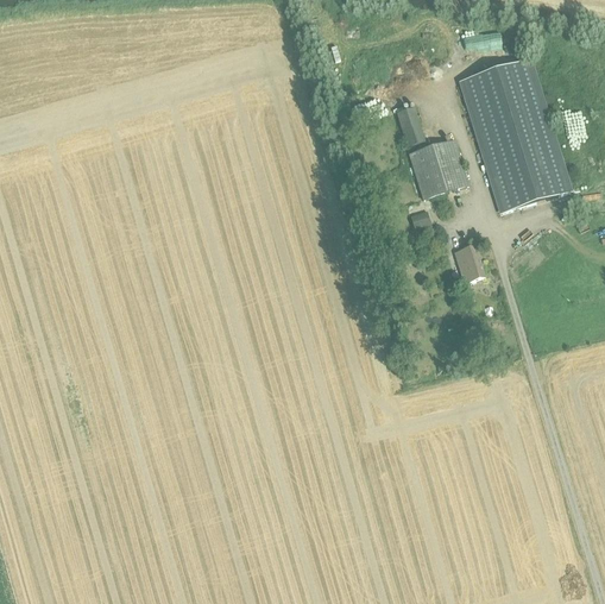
[(338,32),(332,33),(336,49),(342,46),(338,32)]
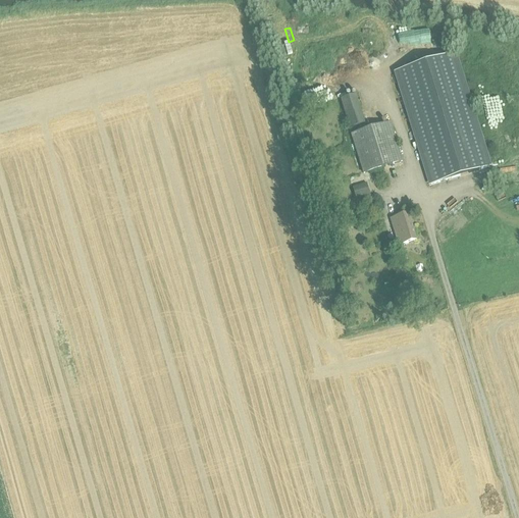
[(451,51),(393,68),(427,182),(486,163),(451,51)]
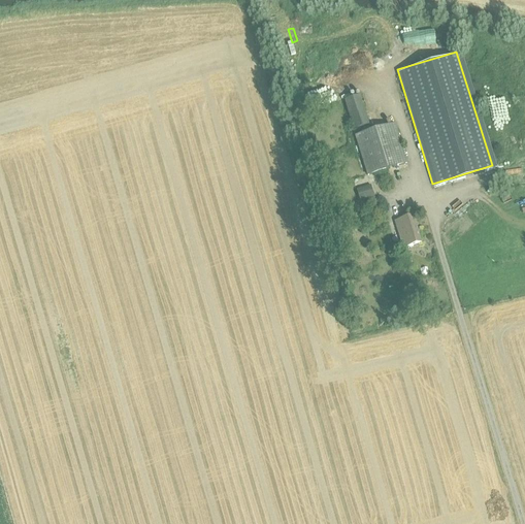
[(486,93),(488,107),(502,105),(499,91),(486,93)]
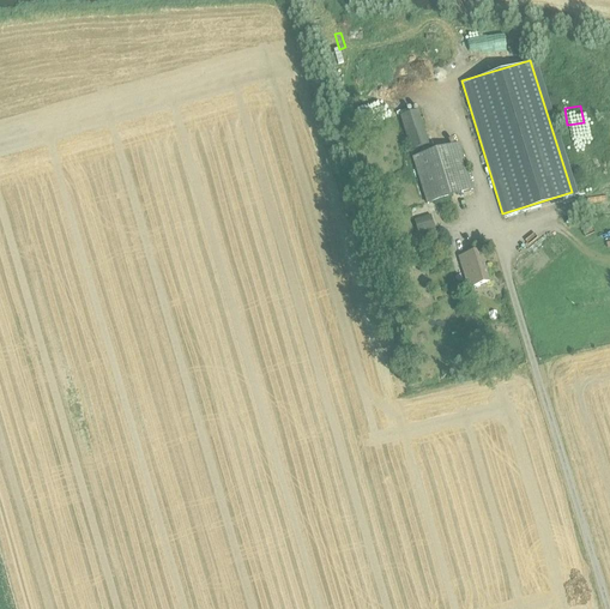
[(426,142),(415,107),(396,113),(406,148),(426,142)]
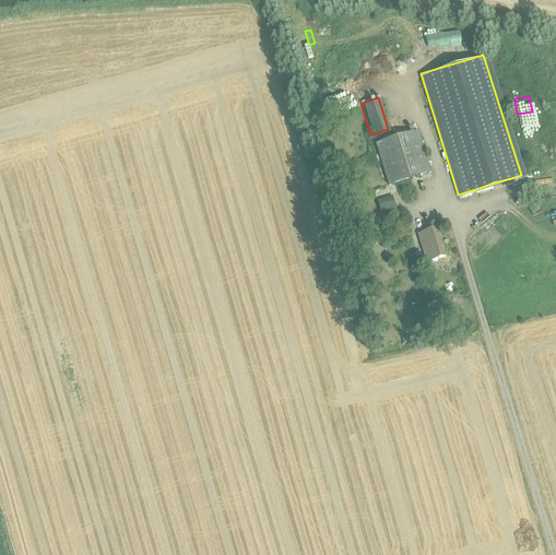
[(427,169),(415,128),(373,141),(386,182),(427,169)]
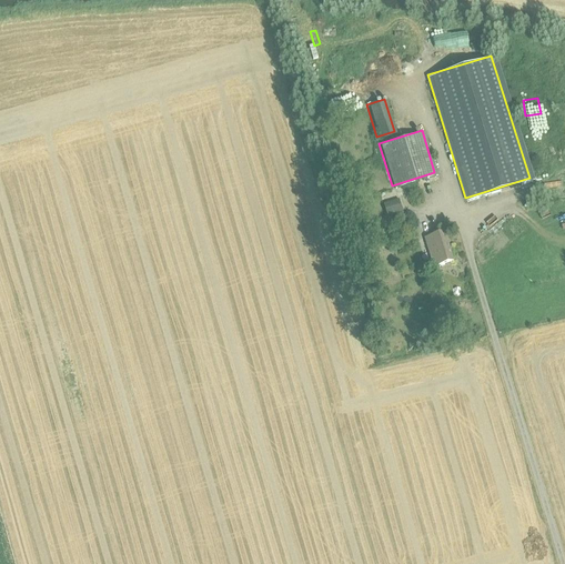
[(520,202),(527,195),(524,191),(516,197),(520,202)]
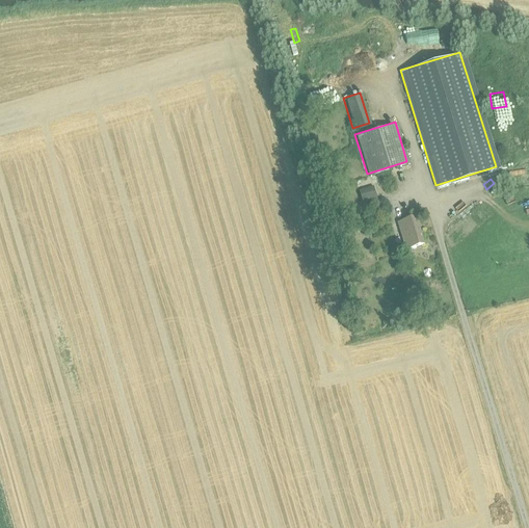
[(373,192),(370,183),(356,188),(359,196),(373,192)]
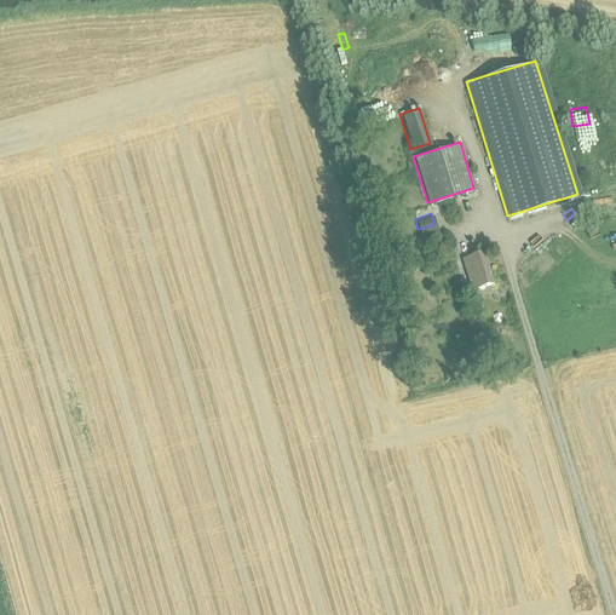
[(468,288),(490,281),(481,249),(459,256),(468,288)]
